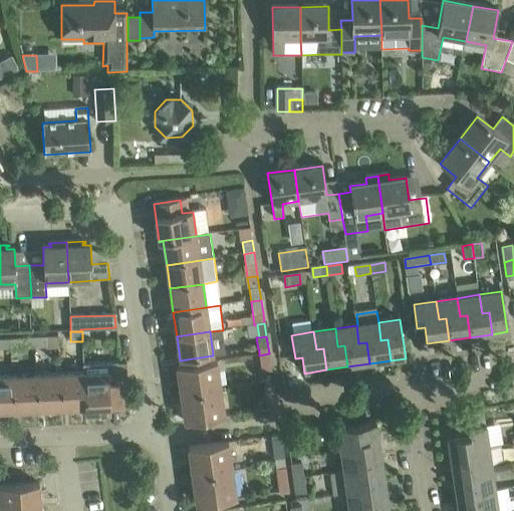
[(46,337),(34,338),(34,348),(46,347),(46,337)]
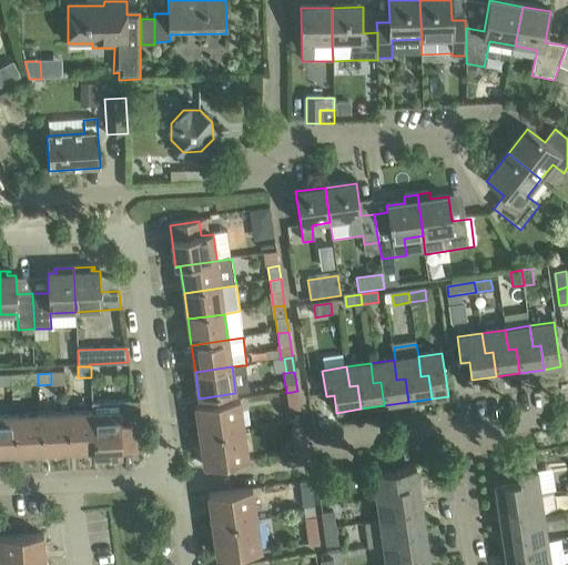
[(38,385),(38,374),(24,374),(24,385),(38,385)]
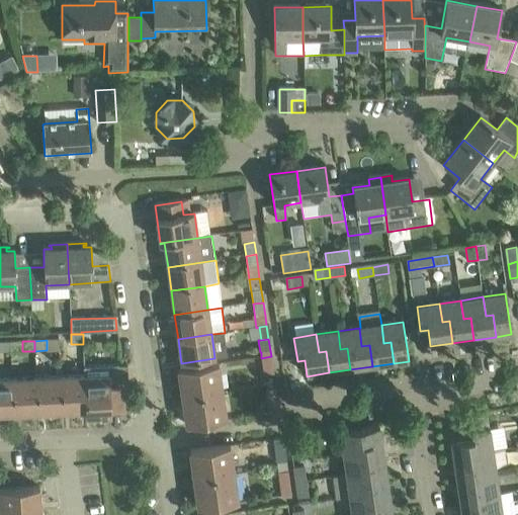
[(271,356),(261,358),(264,375),(273,374),(271,356)]
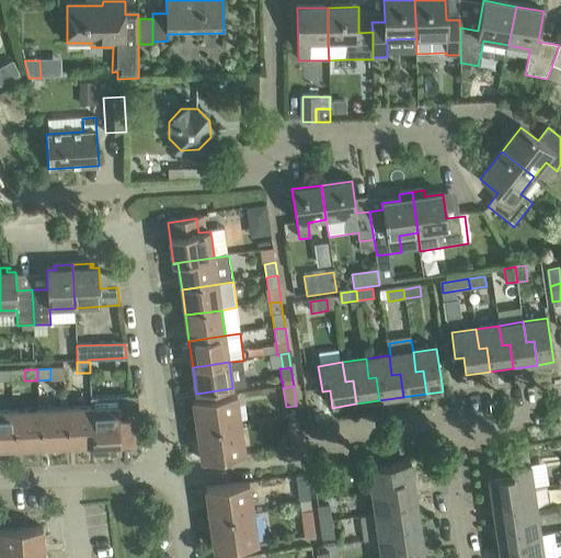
[(193,401),(197,432),(241,425),(237,395),(193,401)]
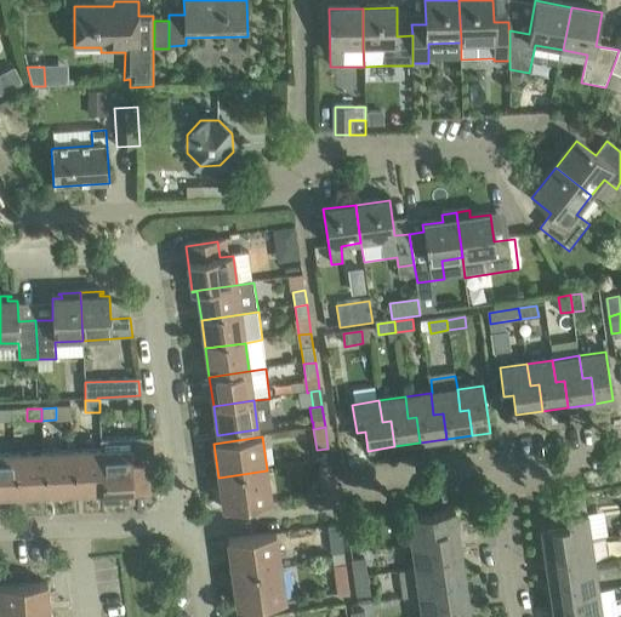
[(153,438),(101,441),(103,497),(149,495),(148,463),(132,463),(131,460),(154,458),(153,438)]
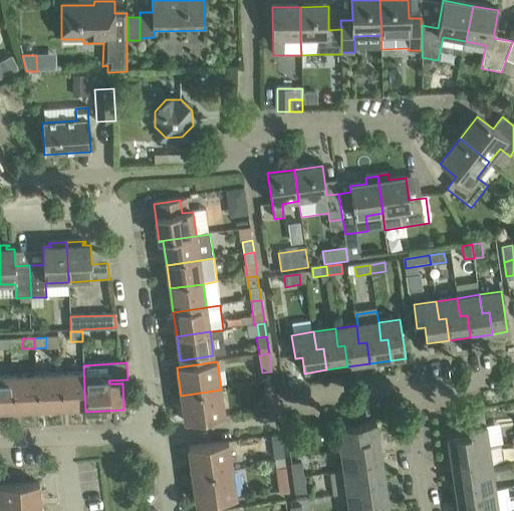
[(83,374),(60,375),(61,409),(84,408),(83,374)]
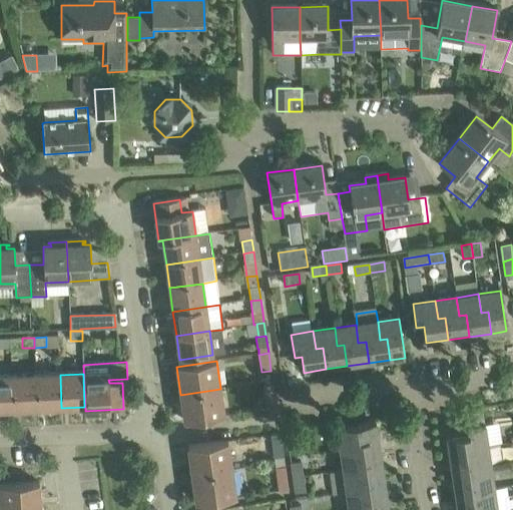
[(60,375),(36,376),(37,409),(61,408),(60,375)]
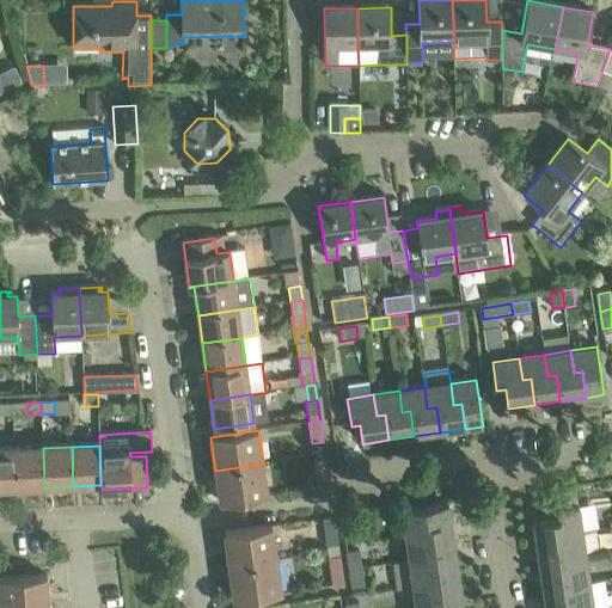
[(43,448),(14,449),(16,489),(44,487),(43,448)]
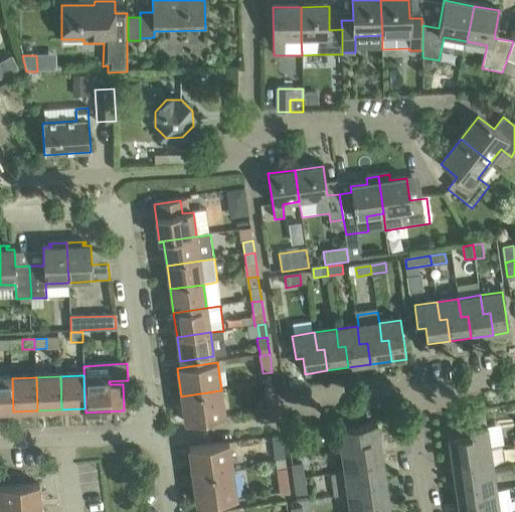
[(12,378),(0,378),(0,411),(13,411),(12,378)]
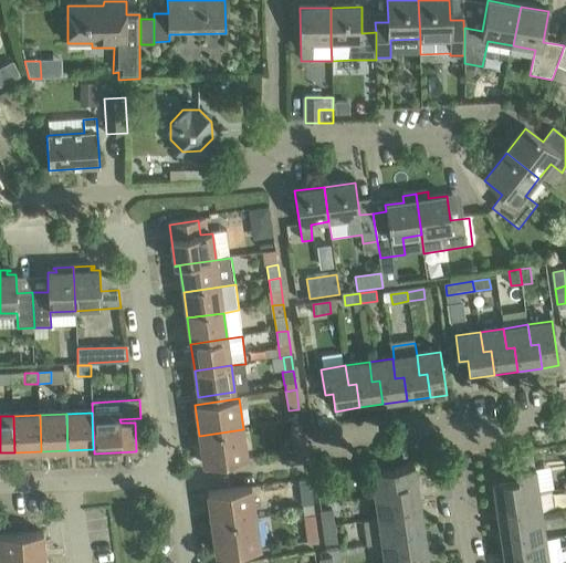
[(291,428),(295,454),(305,451),(302,426),(291,428)]
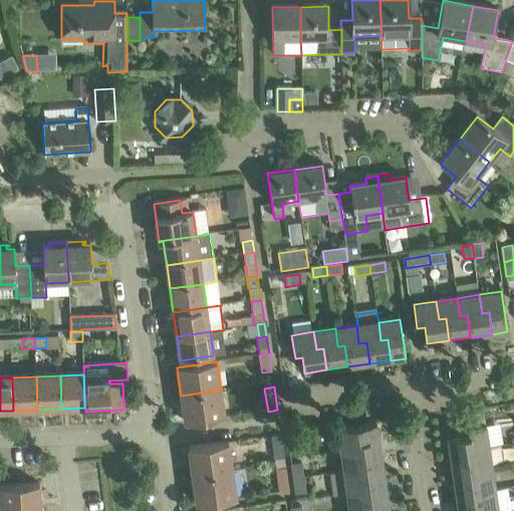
[(221,390),(181,396),(185,424),(225,418),(221,390)]
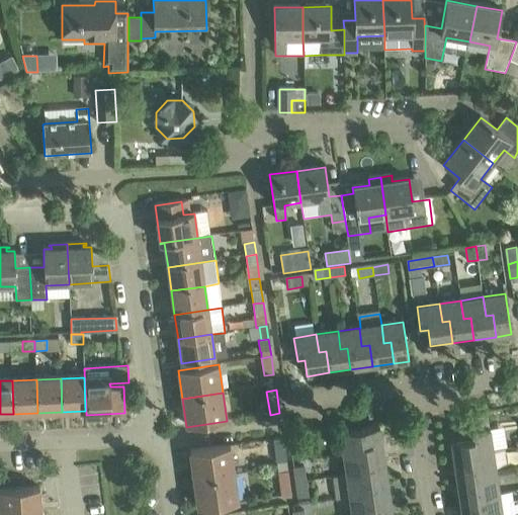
[(379,427),(340,433),(343,455),(361,452),(360,445),(381,442),(379,427)]
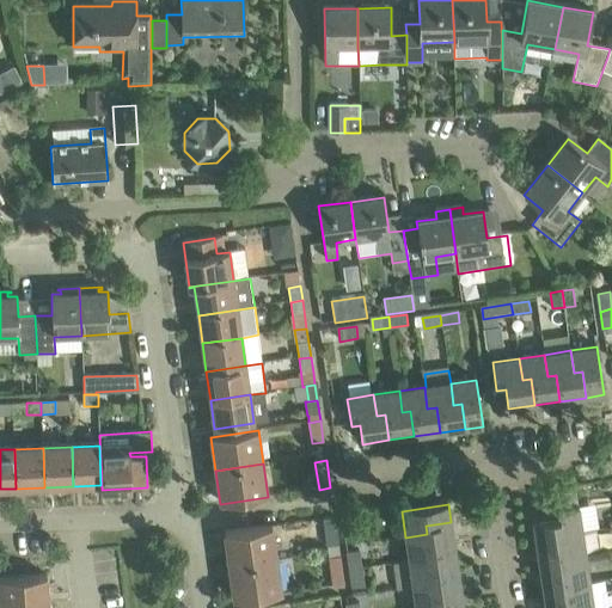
[(552,519),(533,522),(537,548),(563,545),(562,536),(582,533),(579,507),(551,510),(552,519)]
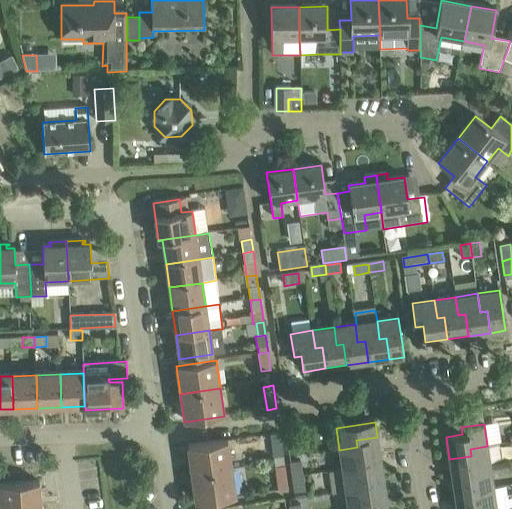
[(271,435),(272,447),(282,445),(280,434),(271,435)]
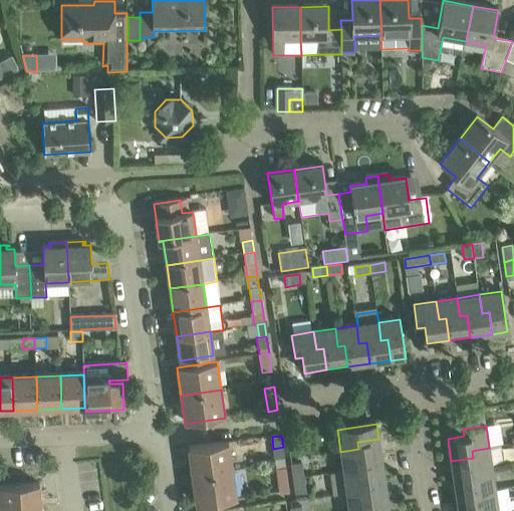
[(287,437),(290,452),(299,451),(297,436),(287,437)]
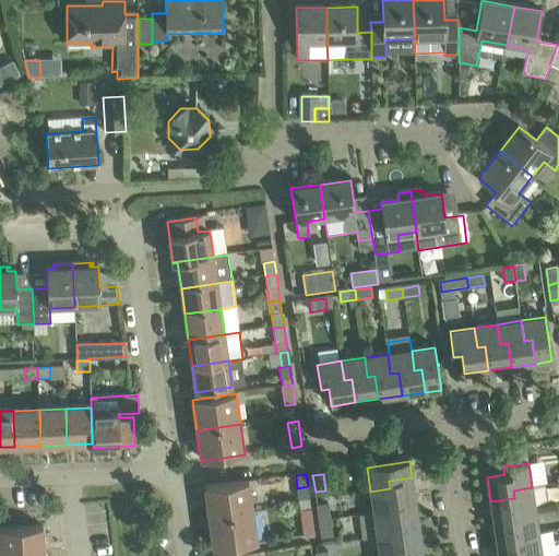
[(390,488),(370,492),(373,515),(393,511),(392,504),(415,500),(412,477),(389,481),(390,488)]
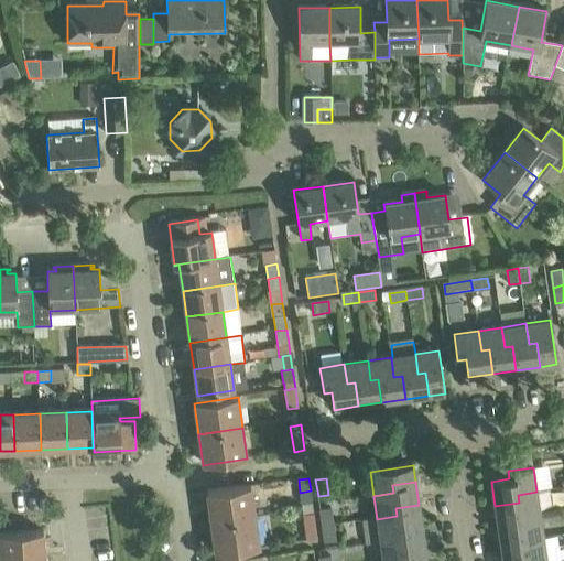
[(207,493),(212,524),(255,517),(250,486),(207,493)]
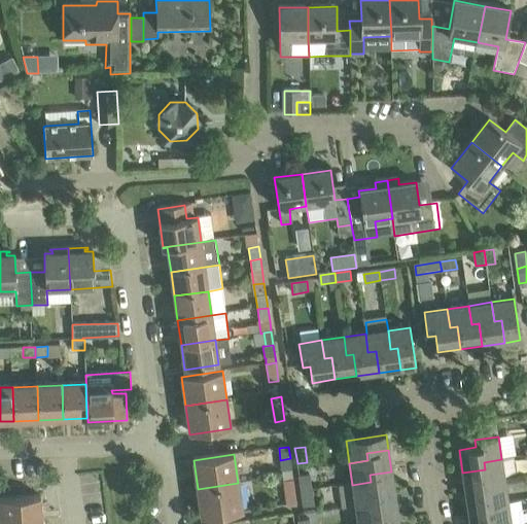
[(290,458),(280,460),(282,472),(291,470),(290,458)]
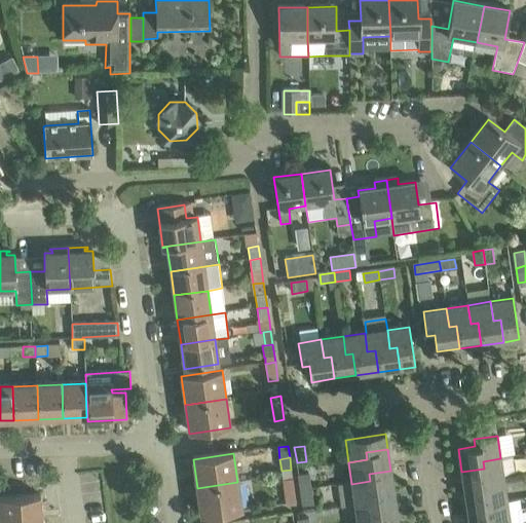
[(484,469),(461,472),(464,493),(487,490),(486,483),(503,480),(500,458),(483,461),(484,469)]
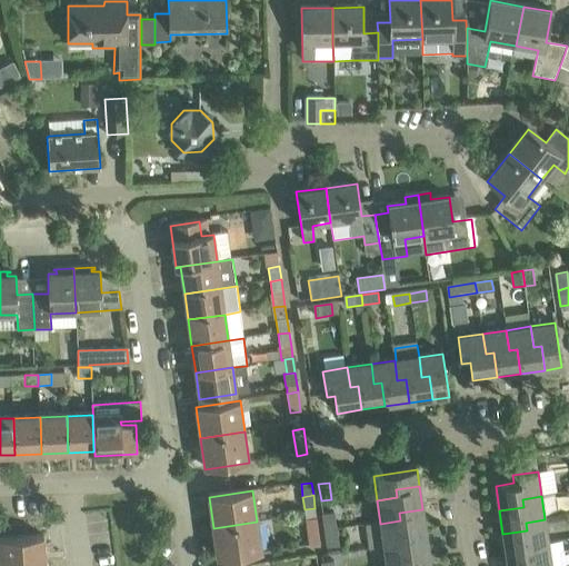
[(400,520),(380,524),(383,547),(403,545),(402,537),(426,534),(422,509),(399,513),(400,520)]
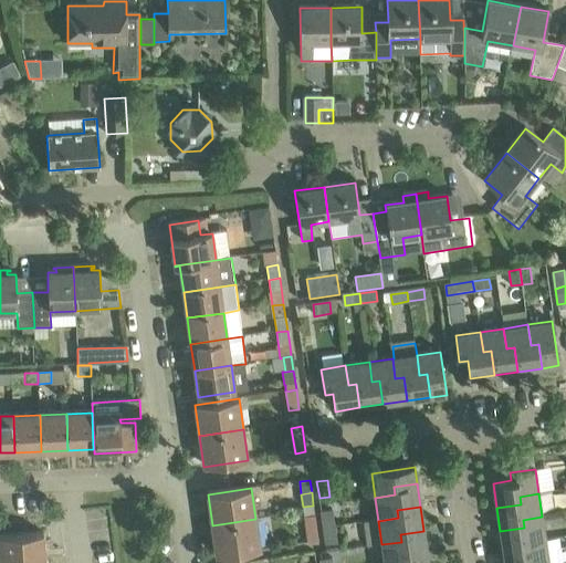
[(321,511),(323,529),(336,527),(333,510),(321,511)]
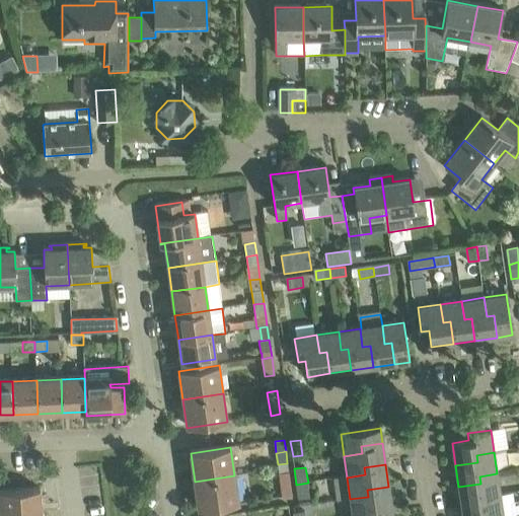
[(279,474),(281,486),(290,485),(289,473),(279,474)]
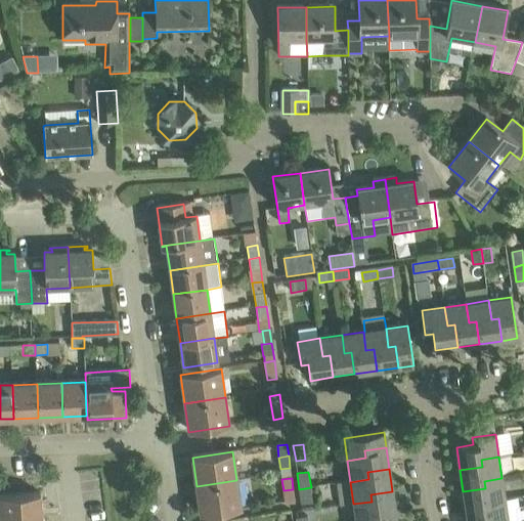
[(485,488),(463,491),(466,514),(488,510),(487,503),(505,501),(501,478),(484,481),(485,488)]
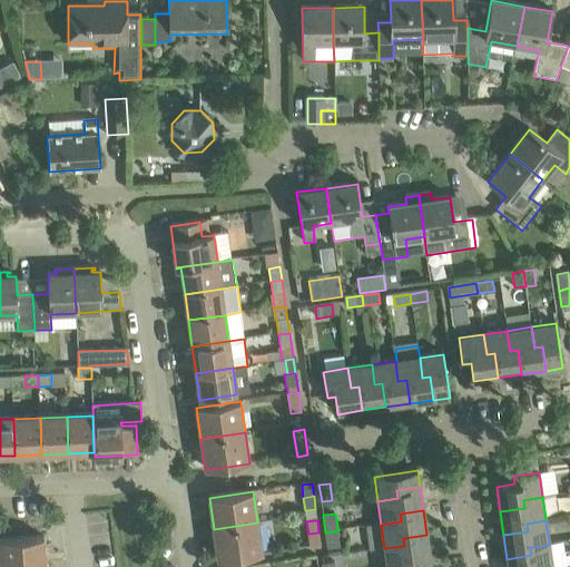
[(257,522),(214,529),(218,560),(262,554),(257,522)]
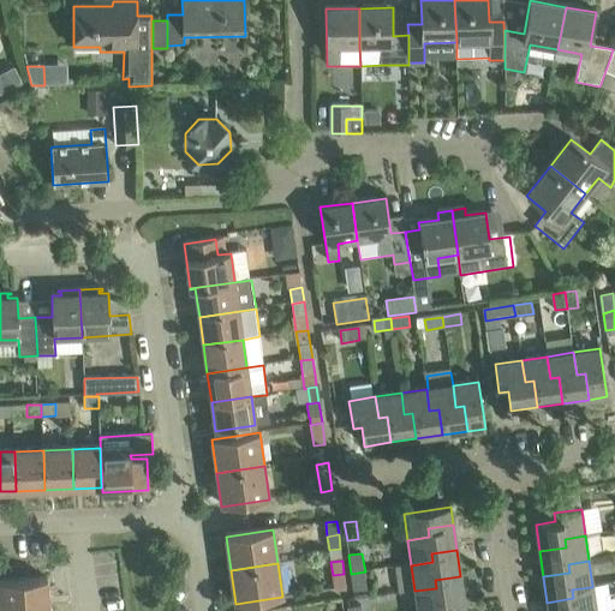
[(365,571),(351,574),(353,592),(368,591),(365,571)]
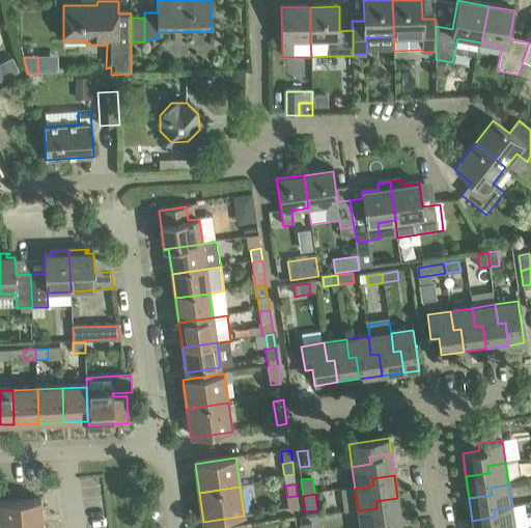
[(297,496),(287,497),(288,509),(299,508),(297,496)]
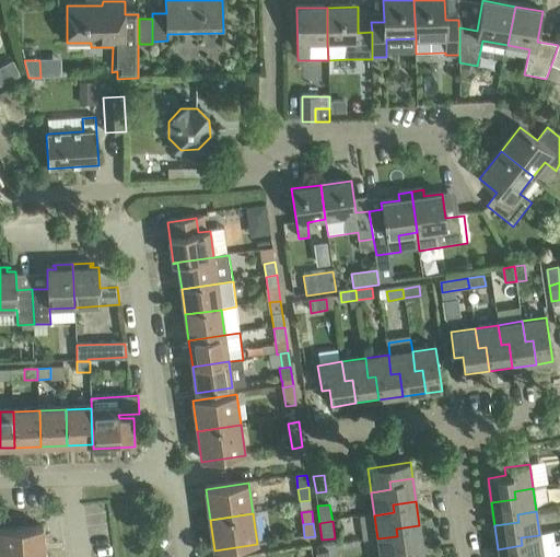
[(397,536),(377,538),(381,556),(400,556),(399,552),(423,548),(419,525),(396,529),(397,536)]
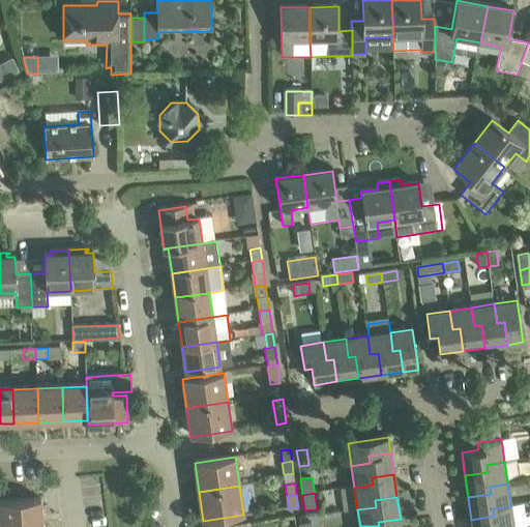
[(41,526),(40,500),(0,501),(0,521),(0,526),(41,526)]
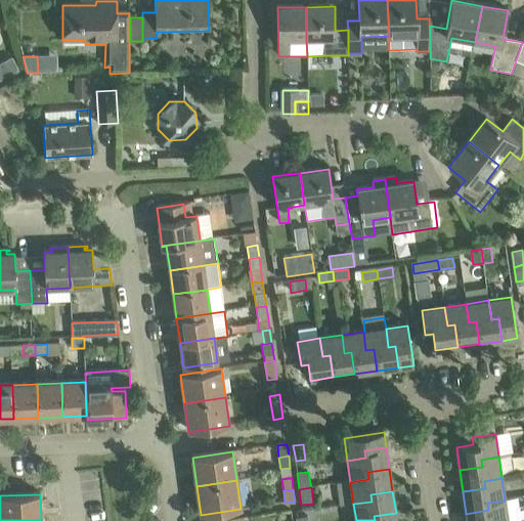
[(488,510),(466,514),(467,520),(509,520),(505,501),(487,503),(488,510)]
